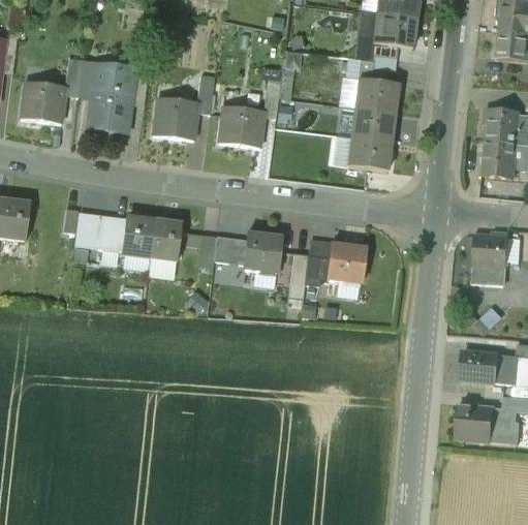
[(378,0),(377,13),(415,18),(417,0),(378,0)]
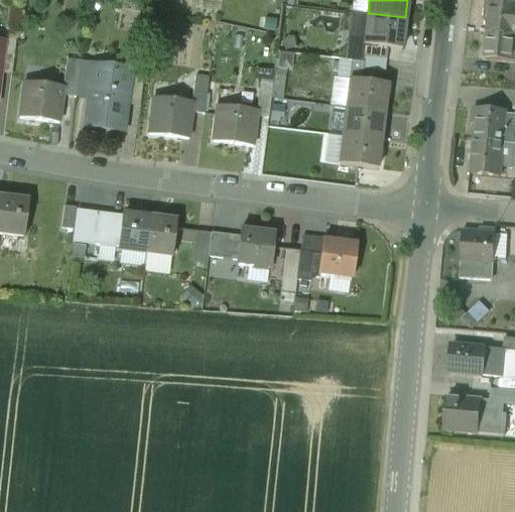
[(514,0),(487,0),(485,14),(489,15),(487,30),(514,33),(514,0)]
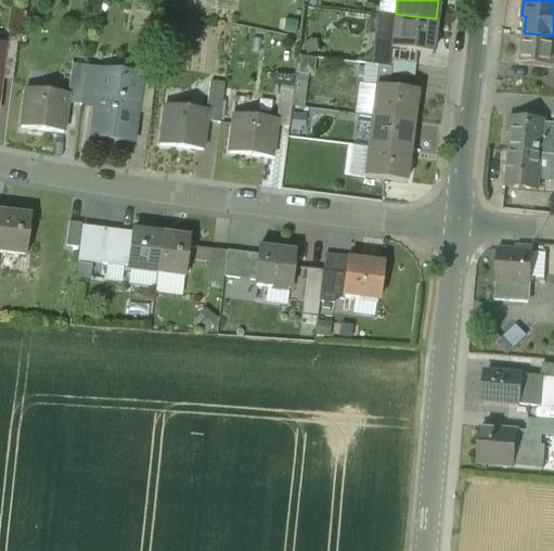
[(396,14),(381,12),(377,45),(379,45),(417,50),(433,51),(436,18),(396,14)]
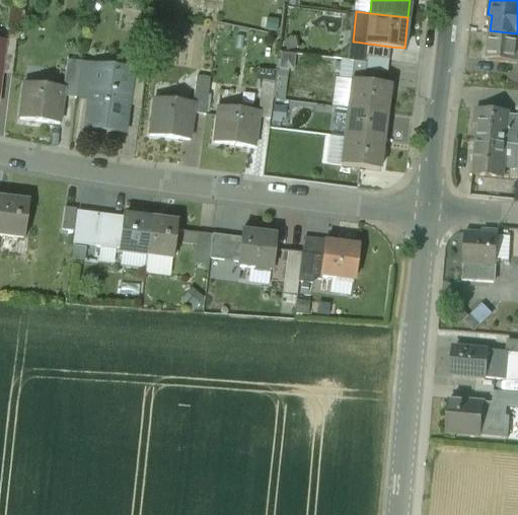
[(517,33),(490,30),(487,56),(517,59),(517,57),(517,33)]
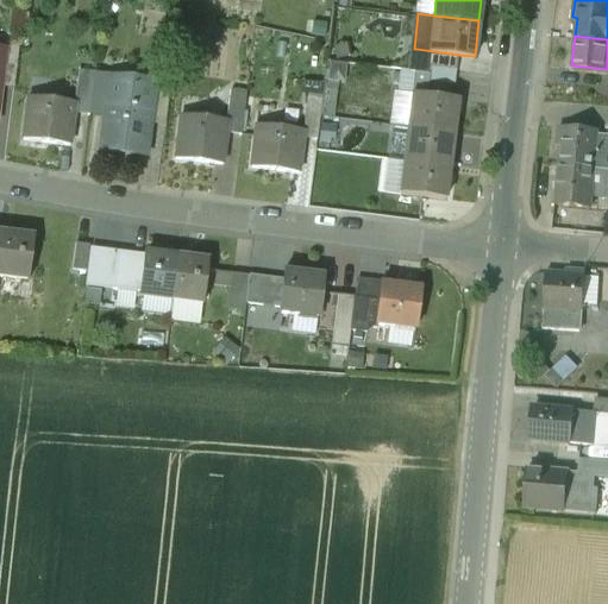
[(19,43),(6,41),(5,51),(1,85),(13,86),(19,43)]
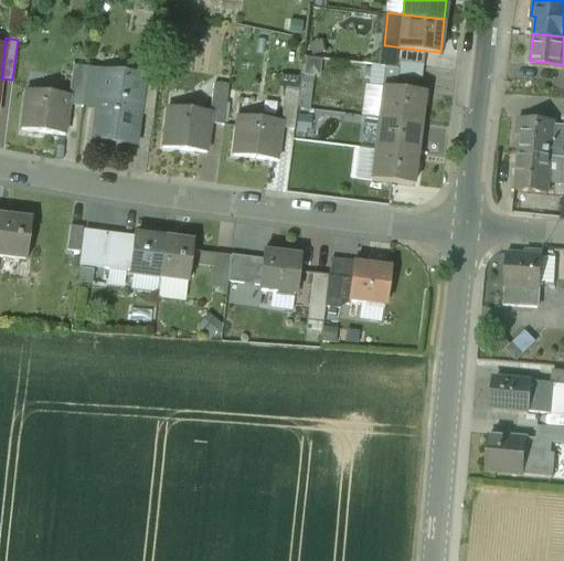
[(425,51),(386,45),(384,64),(396,65),(396,59),(400,59),(424,62),(425,51)]
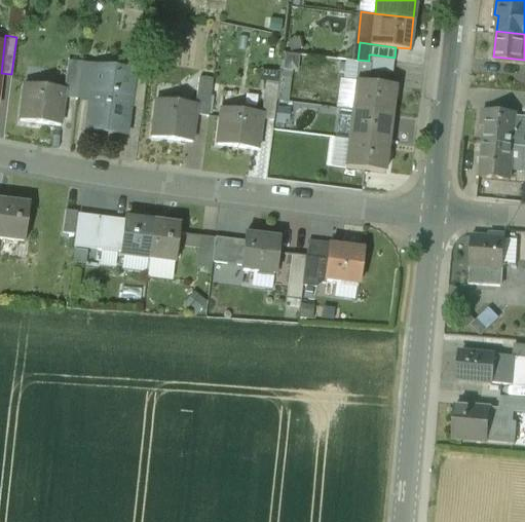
[(395,58),(372,54),(370,67),(394,70),(395,58)]
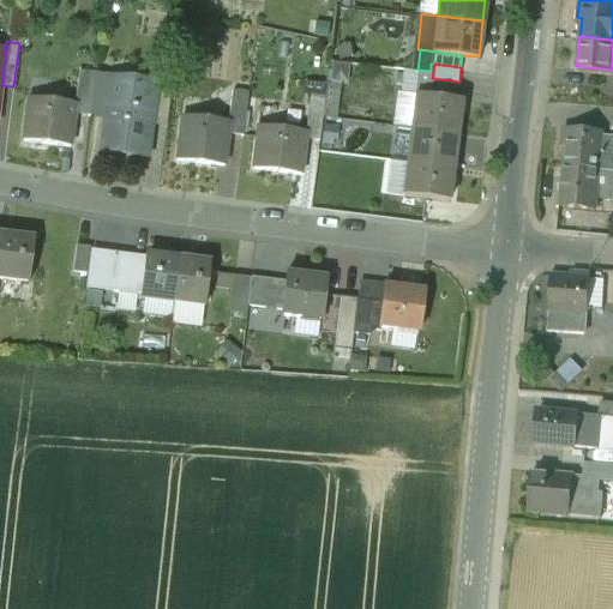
[(94,71),(79,68),(74,100),(76,100),(74,112),(89,113),(94,71)]
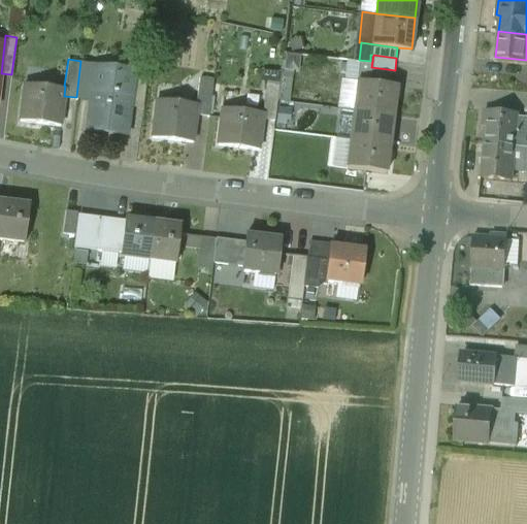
[(395,70),(371,67),(370,80),(393,85),(395,70)]
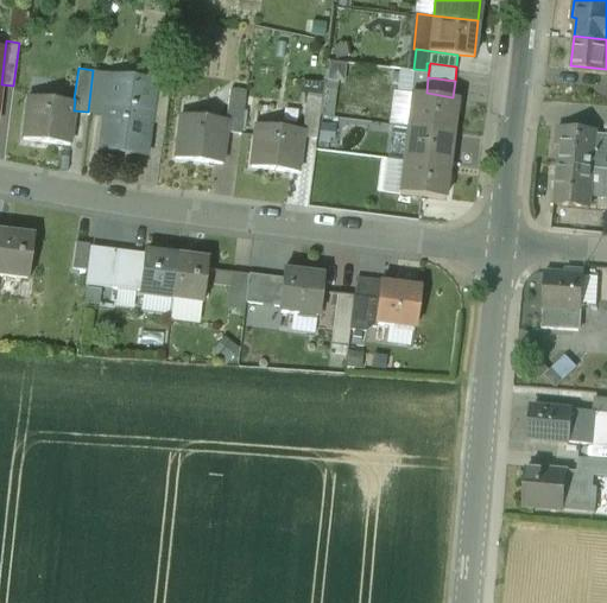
[(149,84),(108,78),(99,146),(146,152),(150,121),(151,108),(146,108),(149,84)]
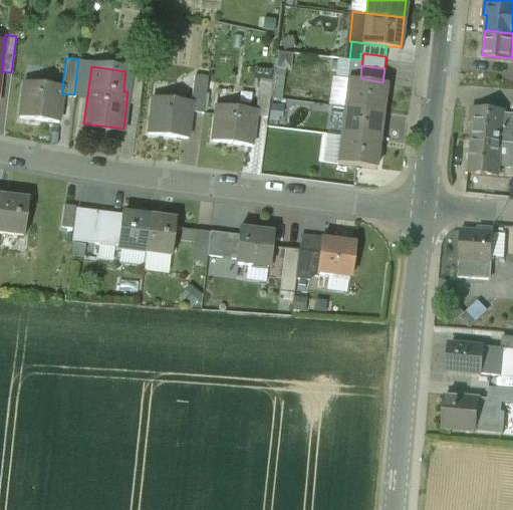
[(208,74),(195,73),(192,99),(191,108),(204,110),(208,74)]
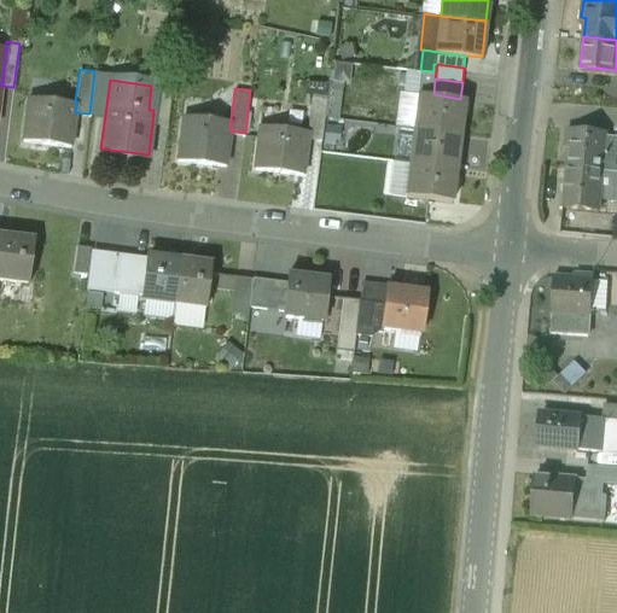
[(170,92),(157,91),(153,110),(152,123),(167,124),(170,92)]
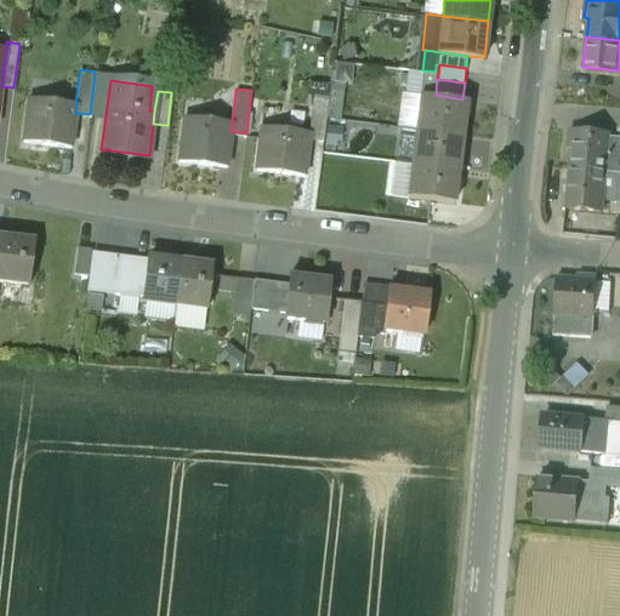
[(329,95),(314,92),(310,130),(310,137),(323,138),(329,95)]
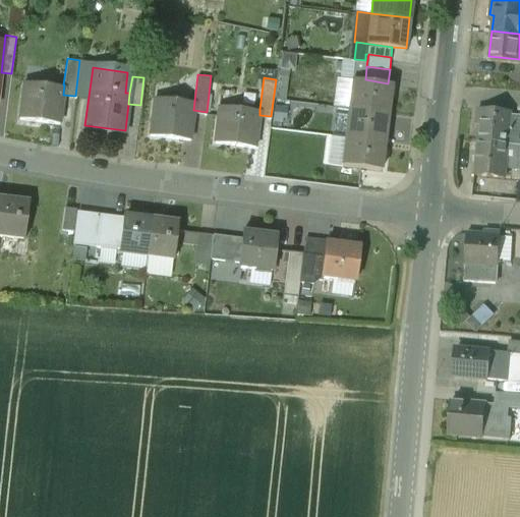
[(365,79),(354,78),(350,106),(388,111),(392,83),(388,83),(365,79)]
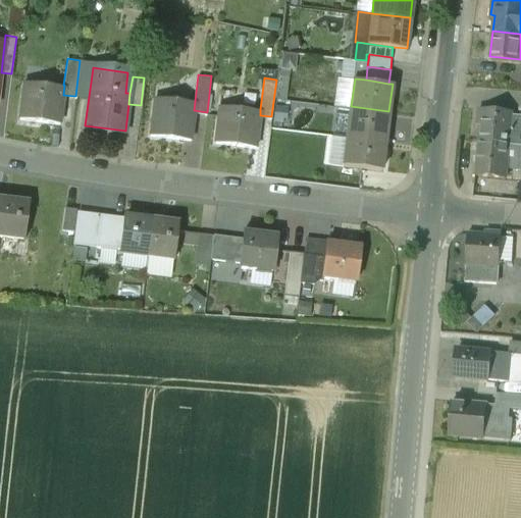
[(63,85),(24,81),(20,117),(60,121),(63,95),(64,85),(63,85)]
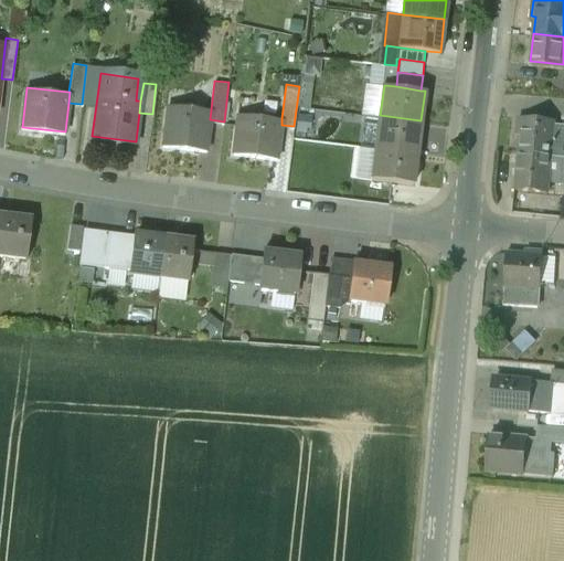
[(211,109),(168,104),(163,144),(206,149),(210,119),(211,109)]
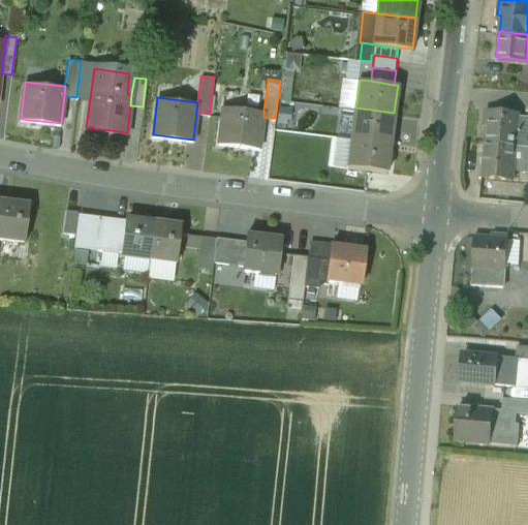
[(264,111),(224,105),(219,143),(259,148),(264,117),(264,111)]
